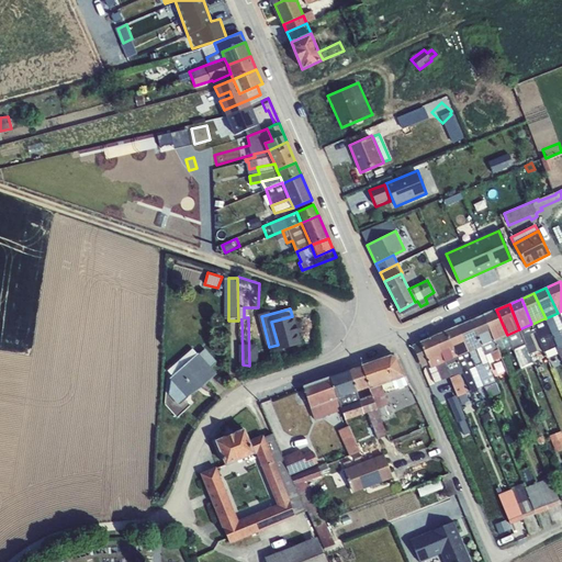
[(496,310),(483,315),(494,340),(507,335),(496,310)]
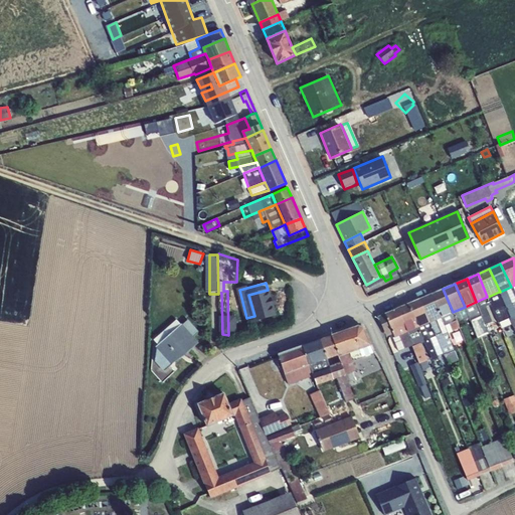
[(500,292),(499,292),(507,310),(509,317),(514,329),(514,311),(512,303),(514,301),(514,295),(511,287),(500,292)]
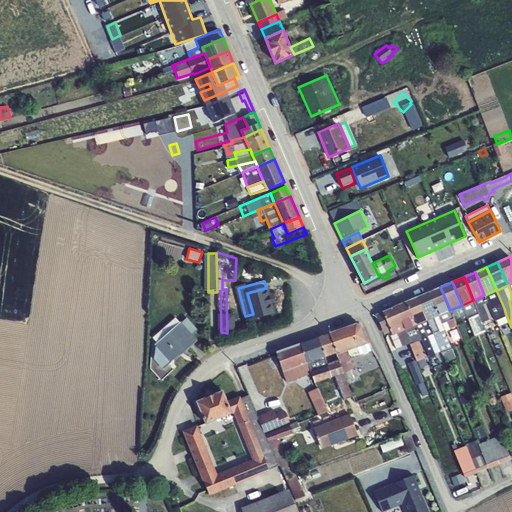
[(440,287),(429,292),(439,315),(450,310),(440,287)]
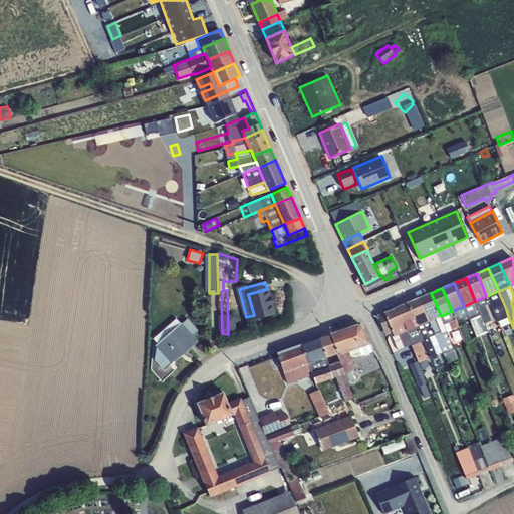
[(267,289),(248,294),(254,315),(255,319),(274,314),(267,289)]
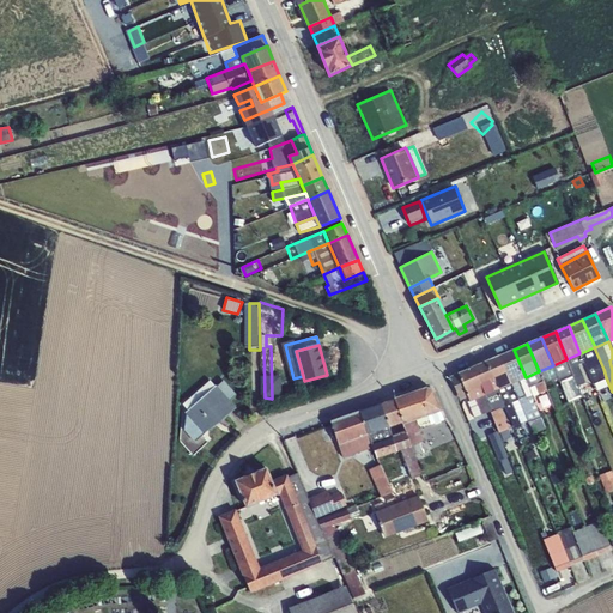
[(604,369),(594,347),(581,353),(583,362),(589,375),(604,369)]
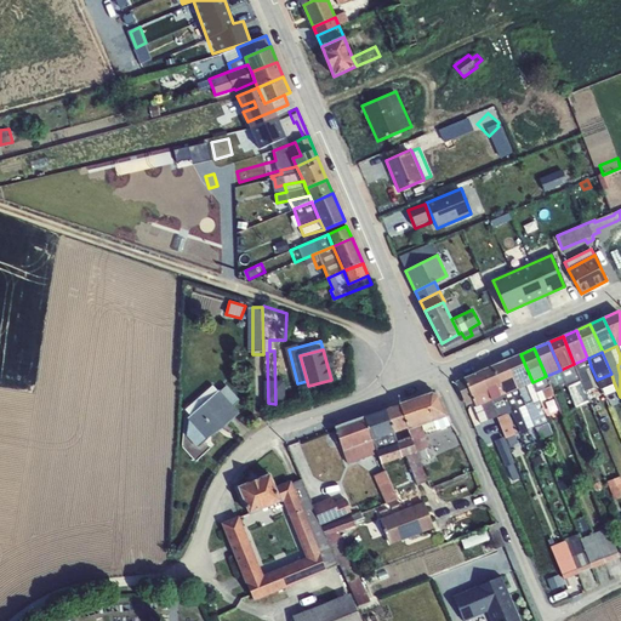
[(520,354),(507,360),(519,388),(533,382),(520,354)]
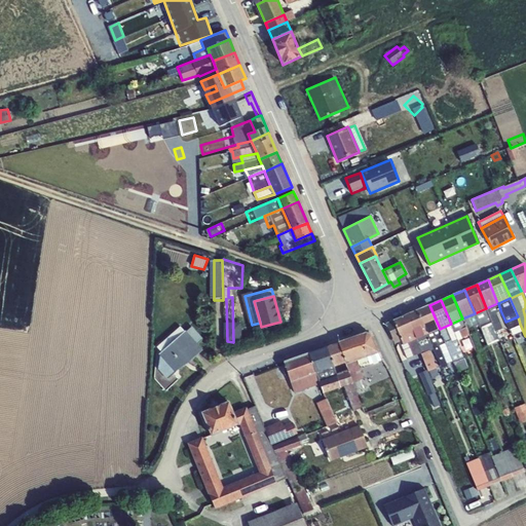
[(500,310),(498,303),(497,303),(486,308),(494,329),(497,336),(504,333),(496,312),(500,310)]
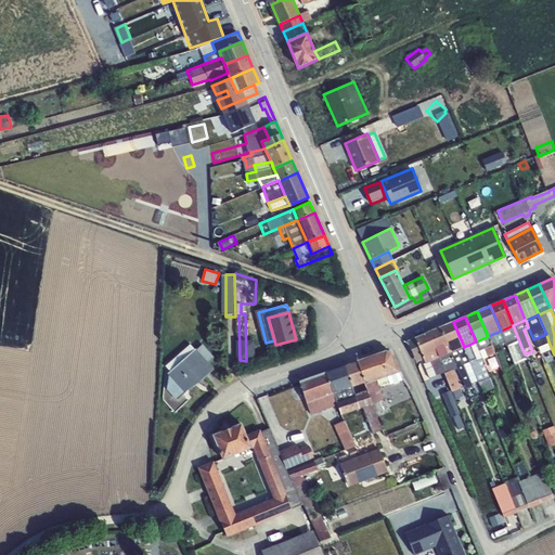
[(453,322),(440,327),(451,352),(464,347),(453,322)]
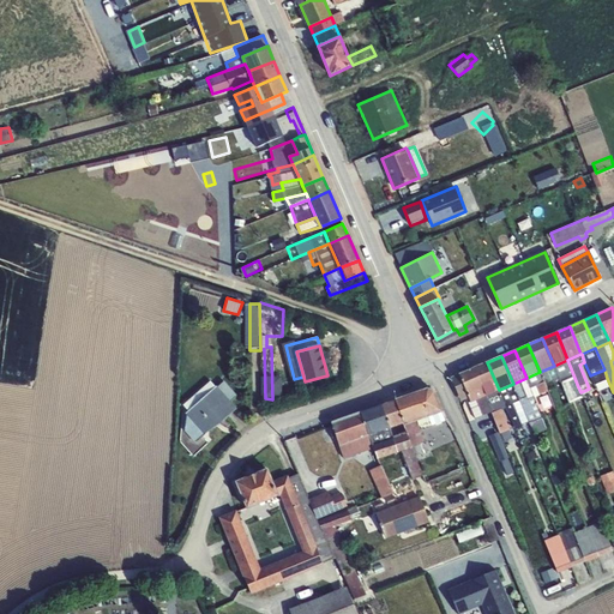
[(554,366),(560,379),(564,389),(577,384),(567,360),(554,366)]
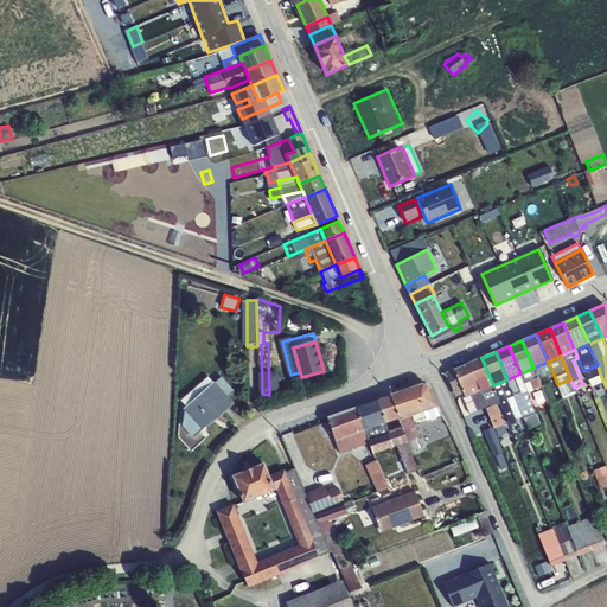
[(481,358),(468,364),(479,391),(493,385),(481,358)]
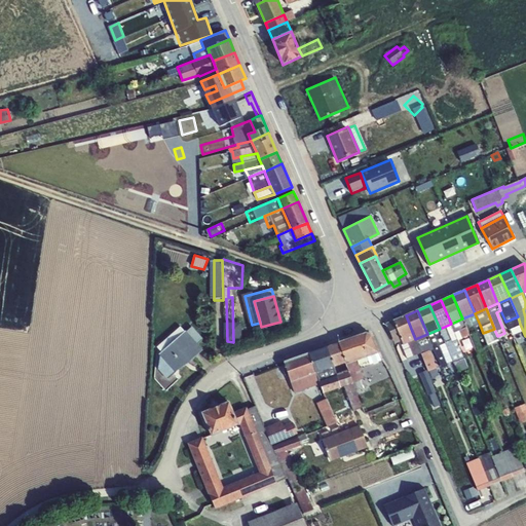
[(462,318),(470,335),(476,350),(482,348),(476,332),(474,327),(480,325),(475,313),(462,318)]
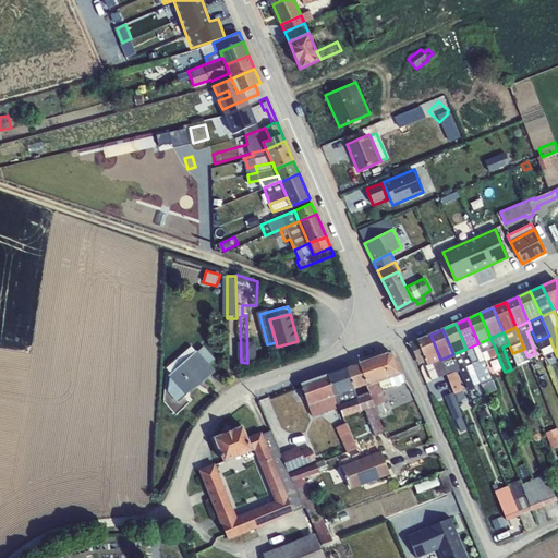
[(431,335),(416,340),(426,362),(427,366),(434,364),(440,361),(440,360),(431,335)]
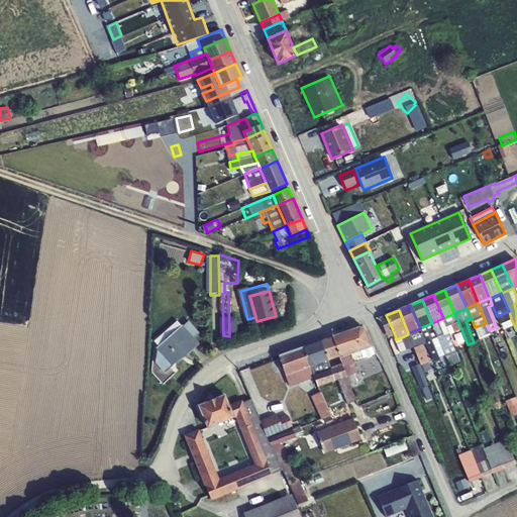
[(443,318),(449,334),(461,329),(454,313),(443,318)]
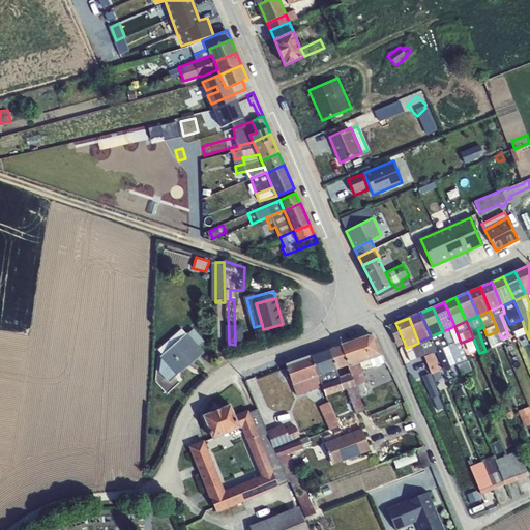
[(395,323),(388,326),(398,346),(405,344),(395,323)]
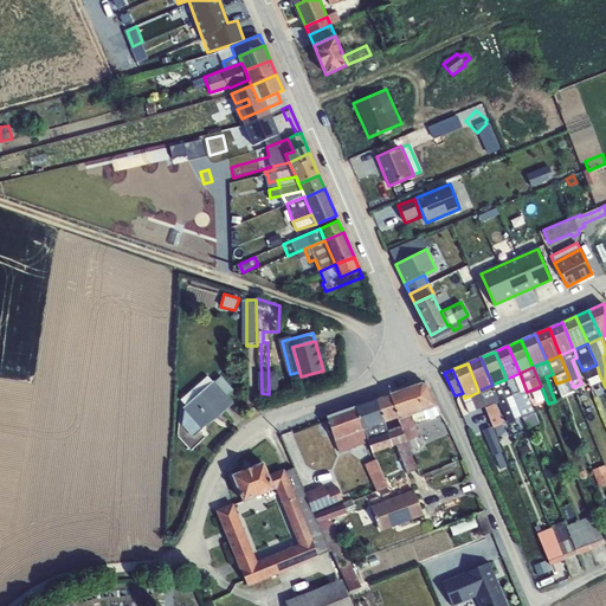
[(527,392),(520,373),(507,379),(513,394),(522,418),(527,417),(522,404),(526,403),(524,400),(529,398),(527,392)]
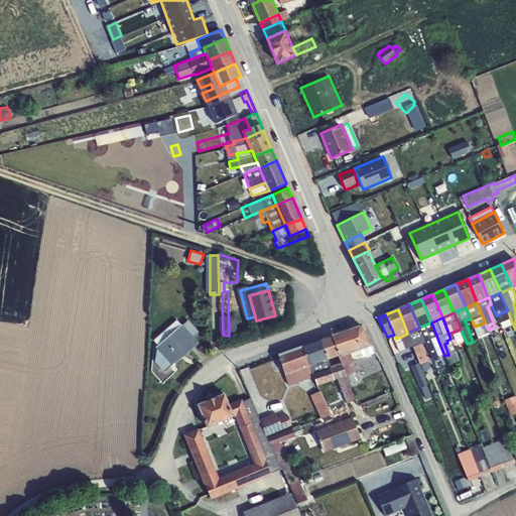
[(515,330),(510,317),(504,319),(510,333),(515,330)]
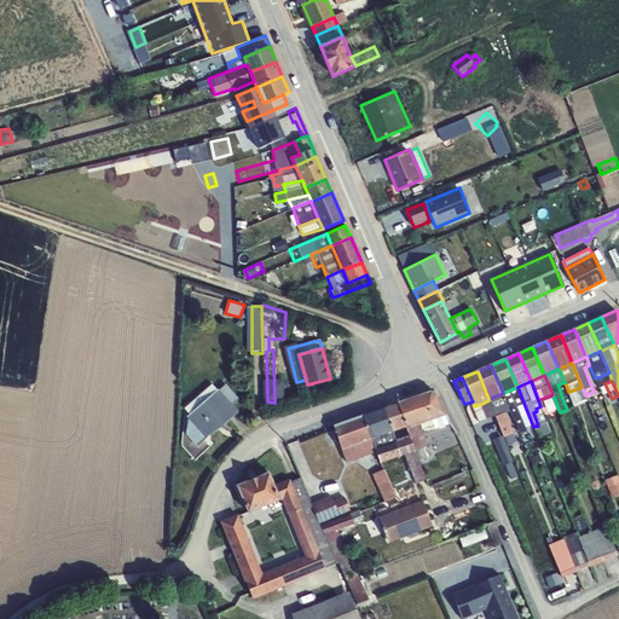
[(190,415),(218,389),(212,383),(184,409),(190,415)]
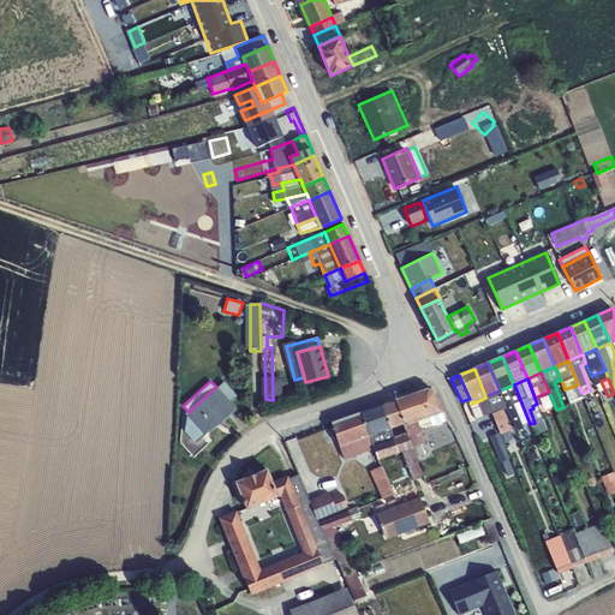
[(225,382),(218,387),(232,402),(238,396),(225,382)]
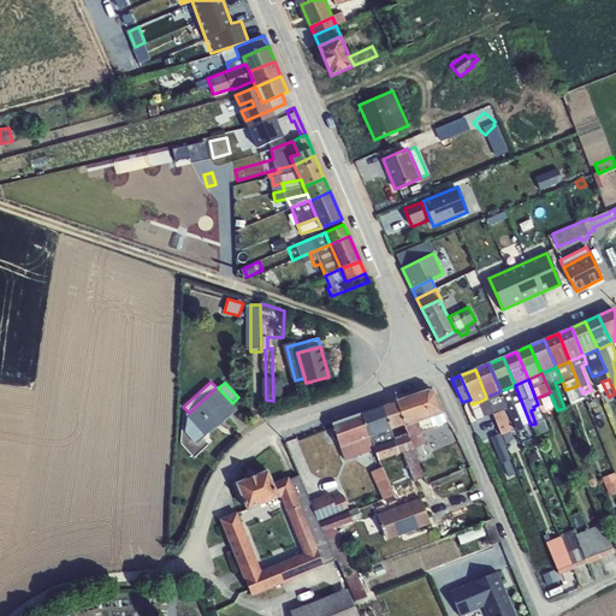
[(521,401),(515,385),(501,391),(509,412),(511,418),(519,415),(514,404),(521,401)]
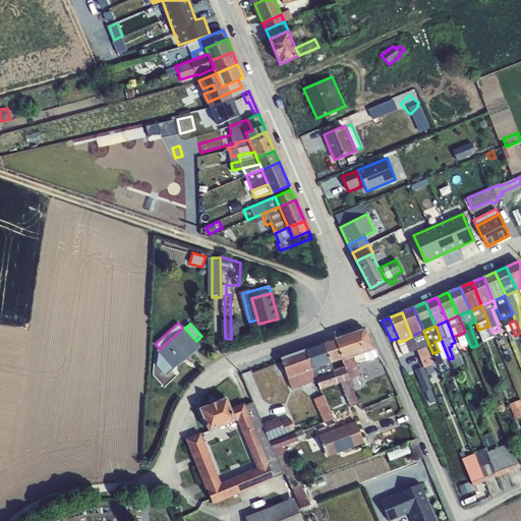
[(493,333),(489,326),(478,330),(482,342),(495,337),(493,333)]
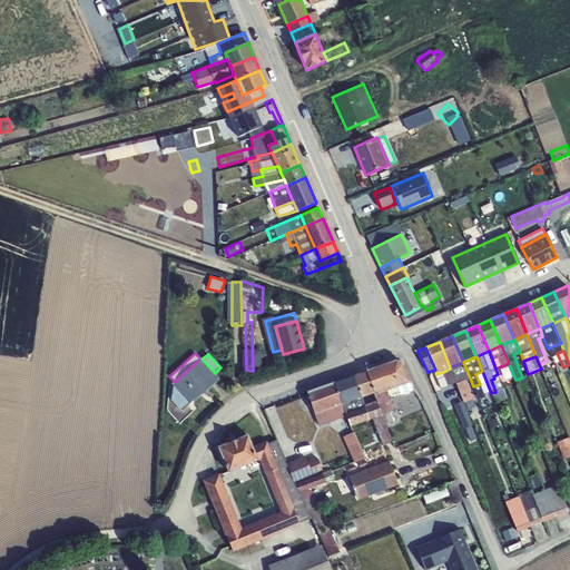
[(175,382),(173,384),(189,403),(220,380),(215,373),(202,359),(202,357),(200,359),(175,382)]
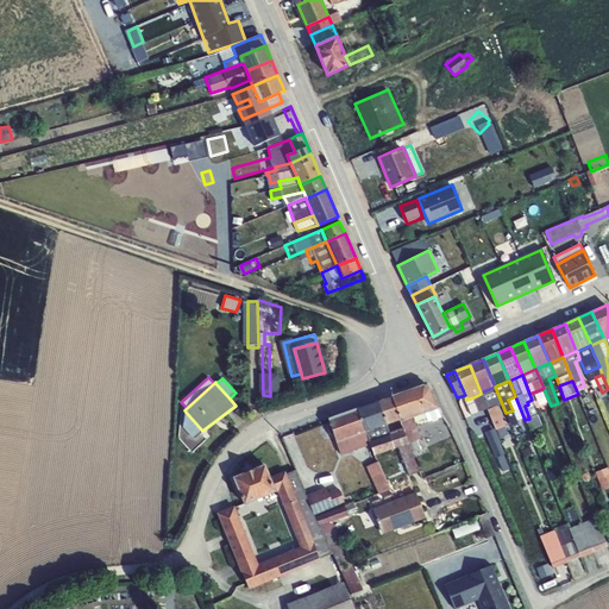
[(424,385),(412,389),(420,414),(426,413),(439,408),(431,388),(424,385)]
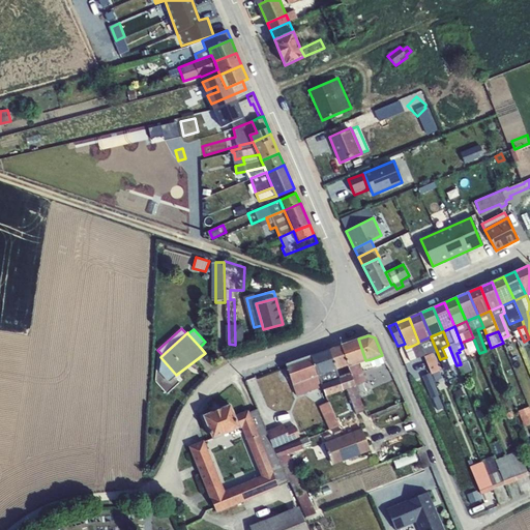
[(418,343),(424,355),(429,367),(423,370),(425,375),(438,372),(433,357),(438,354),(431,336),(418,342),(418,343)]
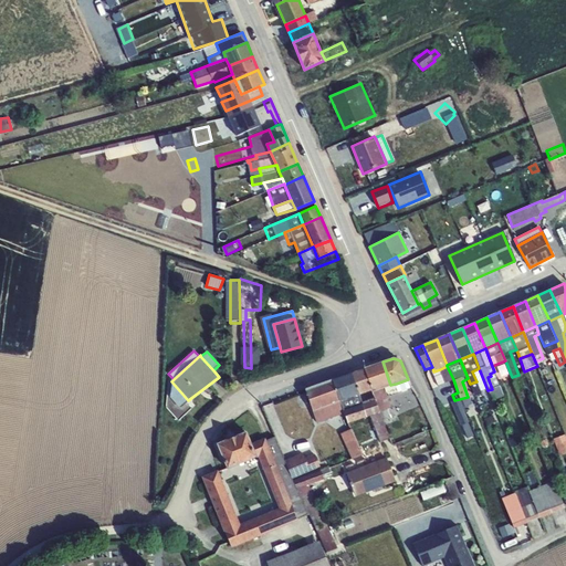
[(364,368),(371,390),(371,391),(385,387),(390,385),(383,362),(364,368)]
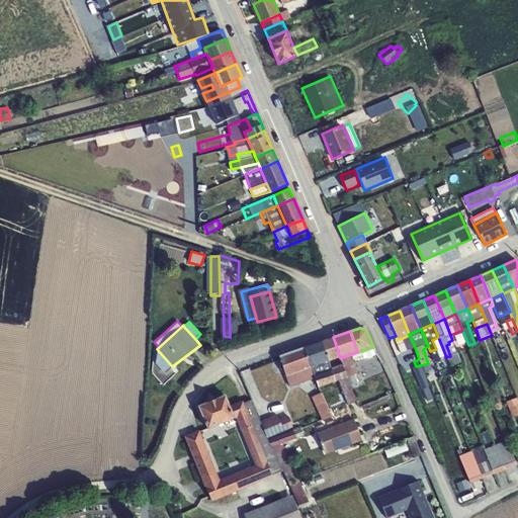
[(415,347),(409,335),(403,338),(408,350),(415,347)]
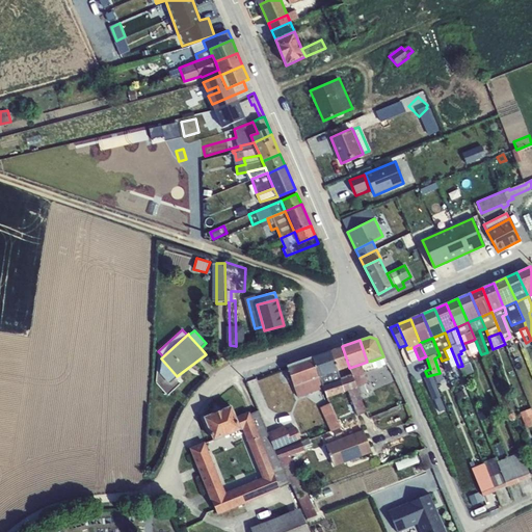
[(342,346),(327,351),(334,372),(349,367),(342,346)]
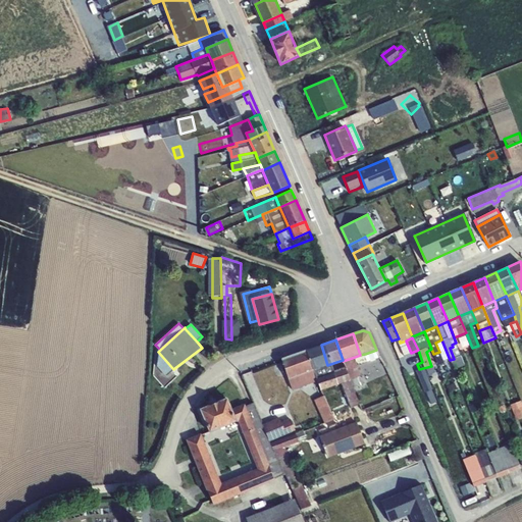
[(450,360),(441,340),(435,343),(439,352),(433,354),(438,365),(445,362),(444,361),(450,360)]
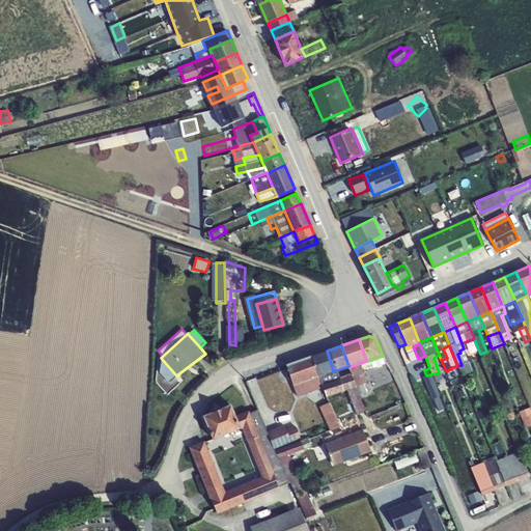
[(474,370),(464,348),(459,351),(460,353),(457,354),(462,365),(457,366),(463,375),(474,370)]
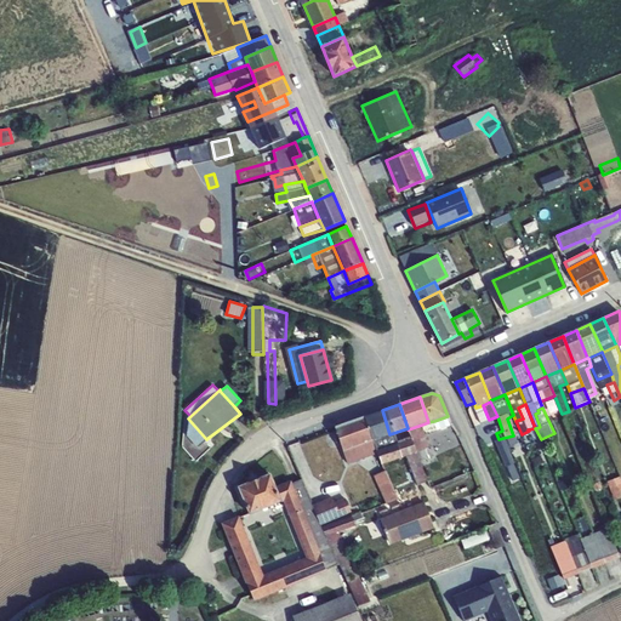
[(382,410),(364,416),(372,440),(372,439),(389,434),(382,410)]
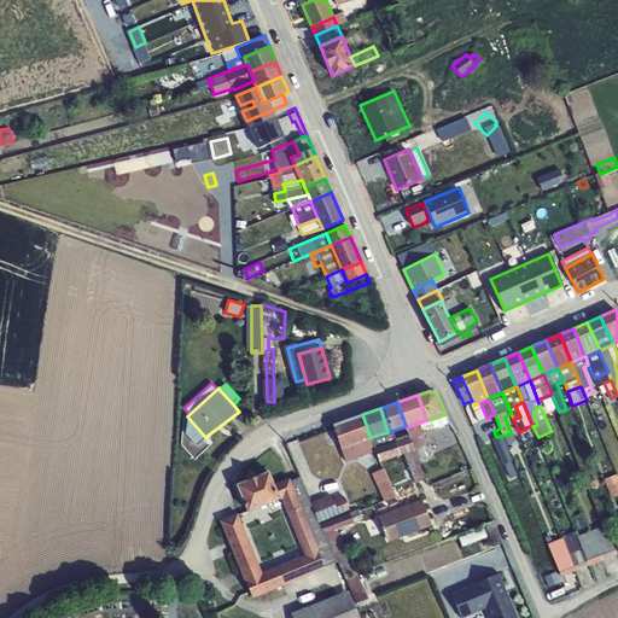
[(333,425),(342,448),(356,443),(371,438),(362,414),(333,425)]
